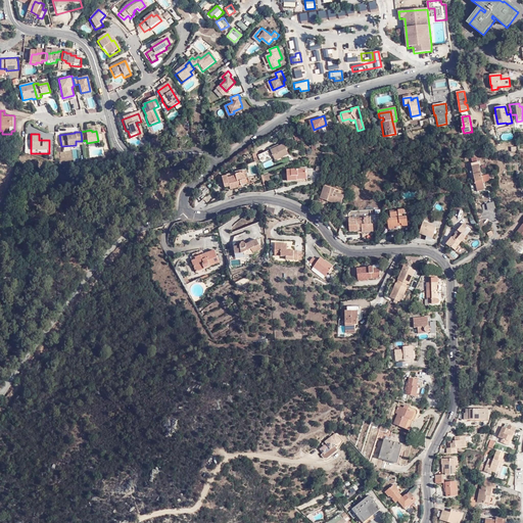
[(284,145),(279,147),(271,151),(276,160),(289,155),(284,145)]
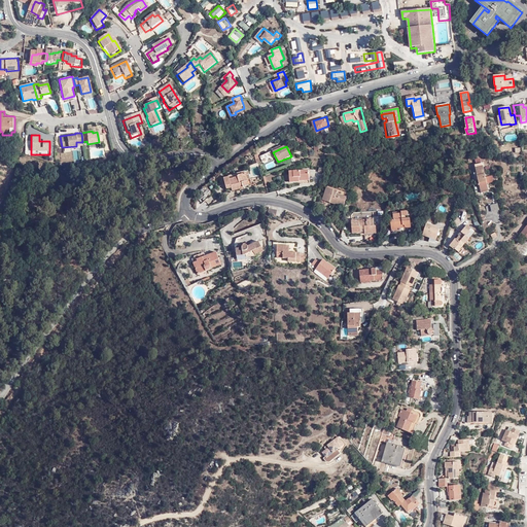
[(271,151),(259,155),(262,164),(274,160),(271,151)]
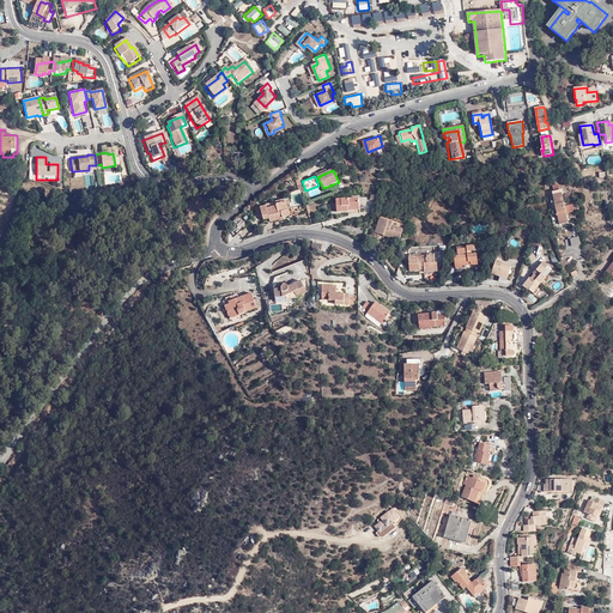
[(552,192),(559,224),(569,223),(566,213),(574,211),(572,205),(565,207),(562,190),(560,190),(559,184),(553,186),(554,192),(552,192)]
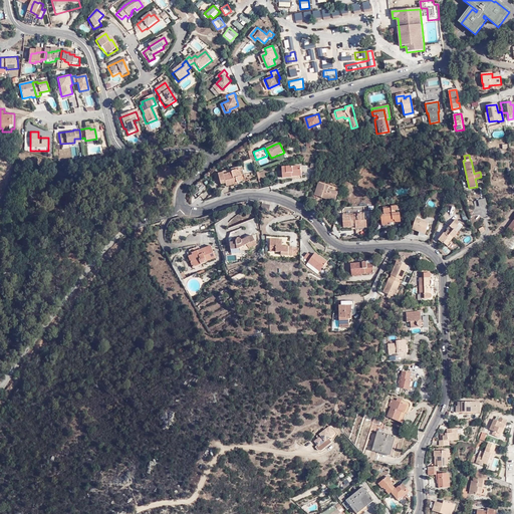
[(224,172),(218,174),(221,185),(225,183),(226,187),(234,185),(233,181),(236,180),(237,182),(245,180),(241,165),(230,168),(232,172),(224,174),(224,172)]
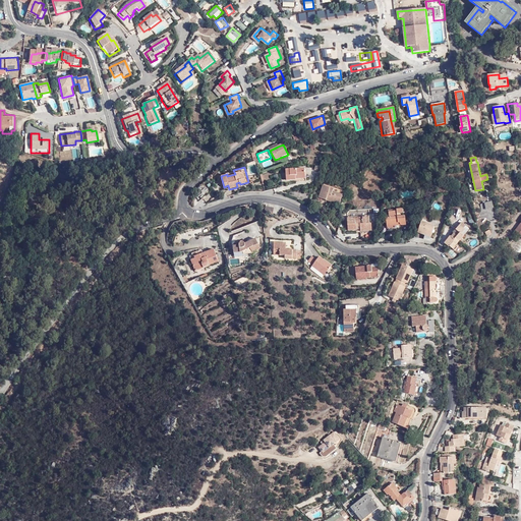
[(305,175),(305,168),(286,169),(287,180),(296,180),(295,175),(305,175)]
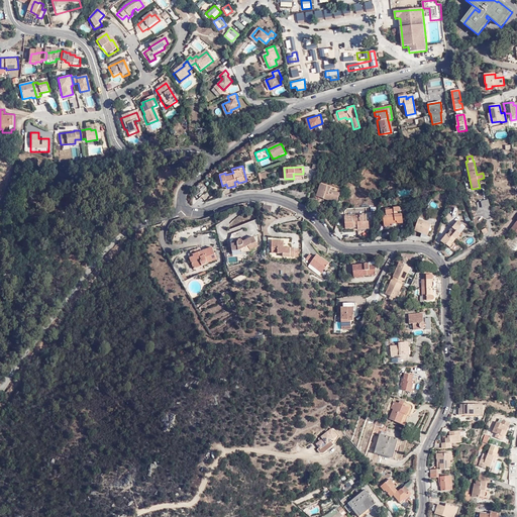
[(325,187),(319,201),(323,202),(324,200),(340,206),(345,193),(336,189),(335,191),(325,187)]
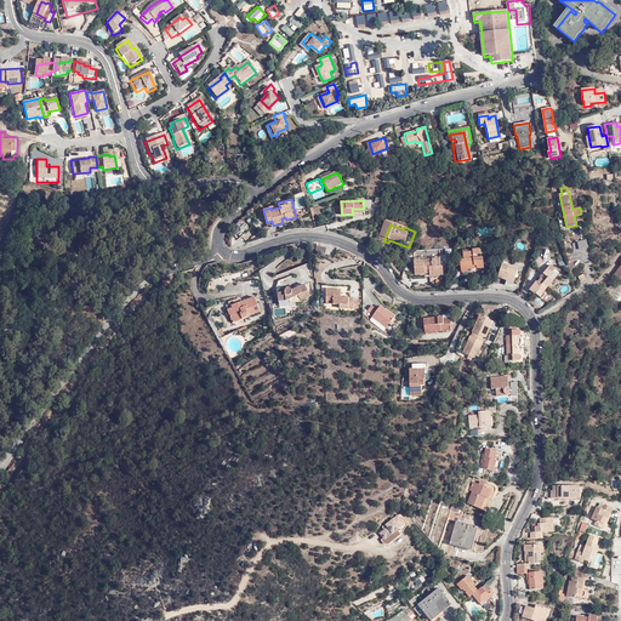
[(587,248),(586,240),(576,243),(579,250),(587,248)]
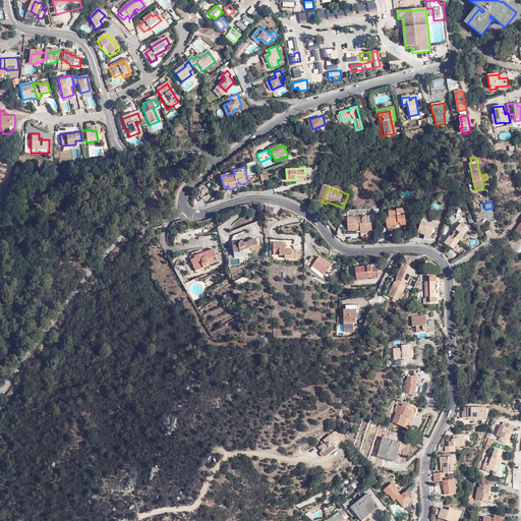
[(439,211),(441,207),(435,203),(432,207),(439,211)]
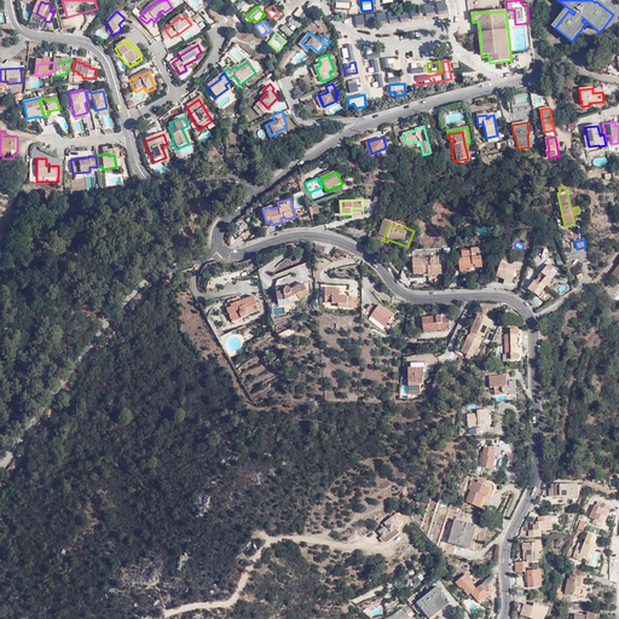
[(475,265),(475,268),(482,267),(481,256),(479,256),(478,249),(470,249),(470,252),(461,253),(461,259),(458,259),(458,267),(475,265)]
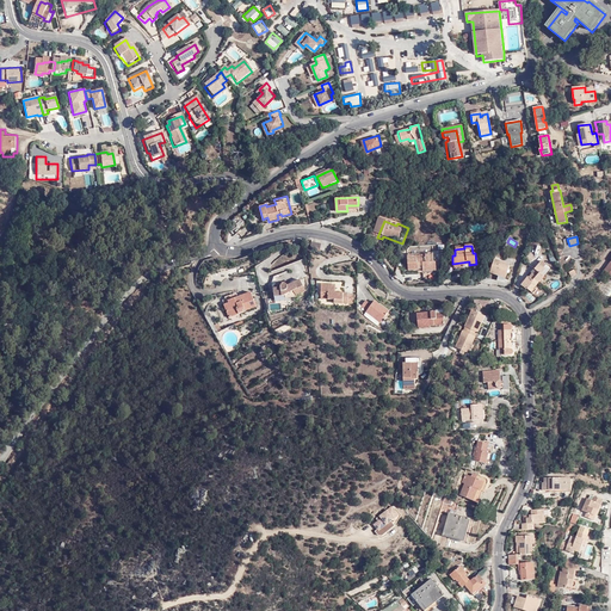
[(426,258),(415,259),(413,259),(413,257),(407,258),(409,272),(419,271),(419,269),(423,269),(423,272),(437,270),(436,263),(433,263),(432,254),(426,255),(426,258)]
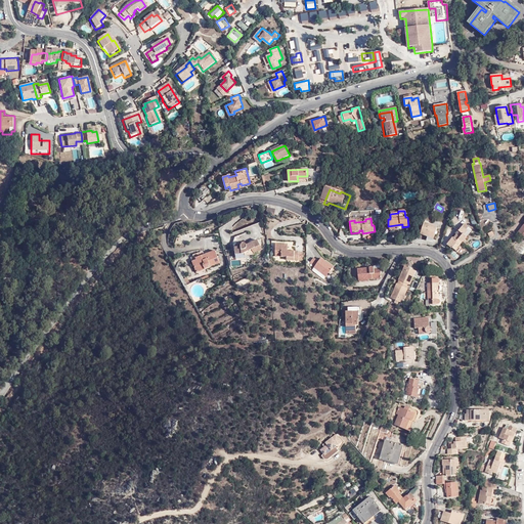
[(452,234),(447,241),(456,250),(462,247),(459,244),(474,229),(466,221),(459,228),(461,230),(457,233),(456,232),(453,235),(452,234)]
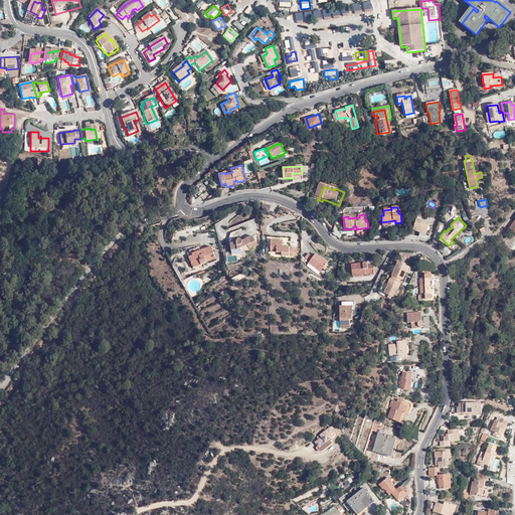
[(430,223),(416,219),(412,229),(426,233),(430,223)]
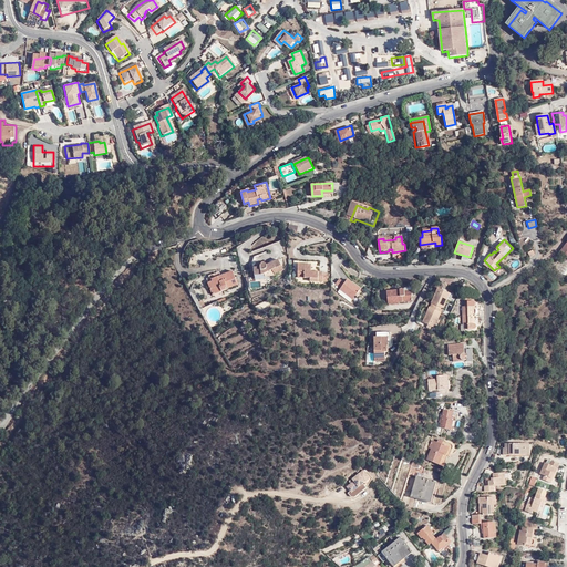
[(267,278),(267,280),(279,280),(278,278),(288,275),(285,265),(276,267),(274,264),(269,263),(266,264),(263,266),(261,269),(256,269),(257,279),(267,278)]
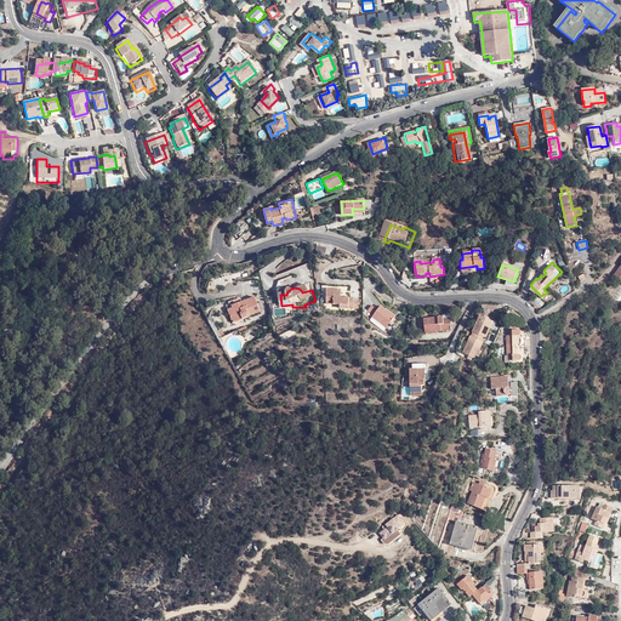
[(352,309),(352,308),(352,301),(352,298),(343,298),(343,291),(329,291),(329,302),(336,302),(336,306),(342,306),(342,309),(352,309)]
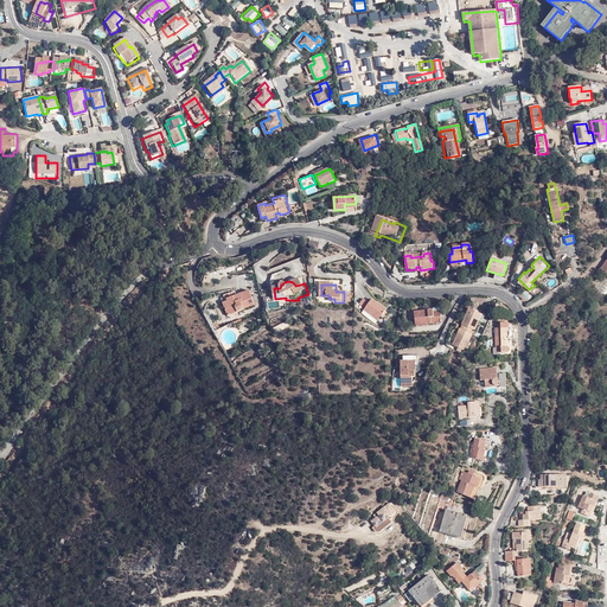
[(228,305),(224,306),(230,319),(246,314),(244,312),(256,308),(251,294),(228,302),(228,305)]
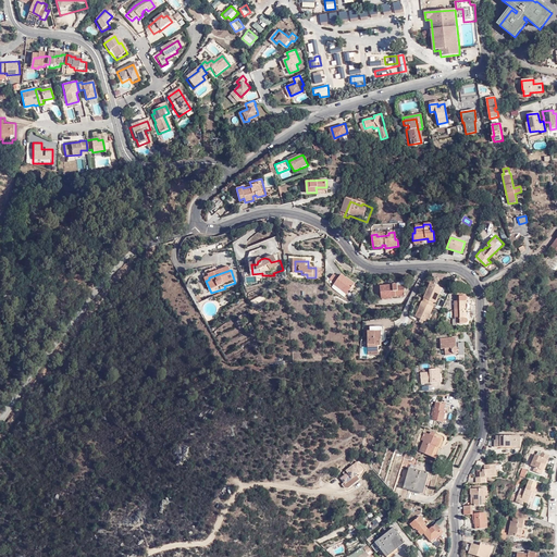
[(336,282),(341,277),(334,272),(331,277),(336,282)]
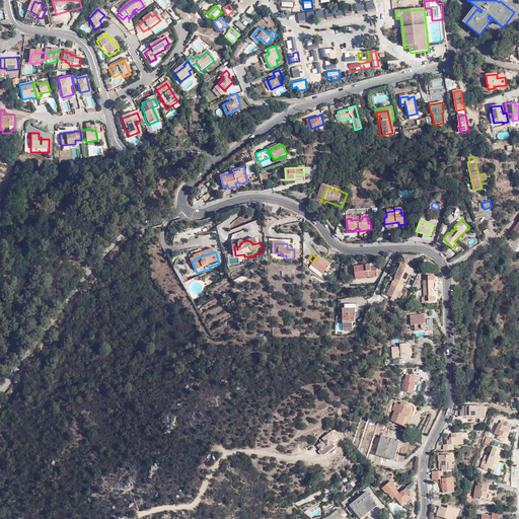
[(319,255),(317,258),(313,263),(312,264),(324,273),(330,265),(319,255)]
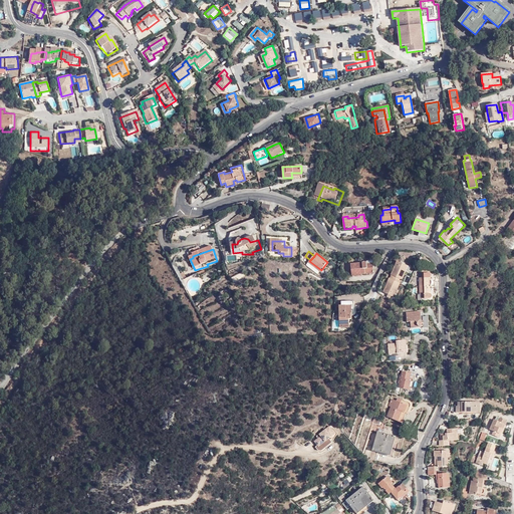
[(393,295),(405,270),(407,266),(408,265),(398,260),(382,291),(387,293),(391,294),(393,295)]
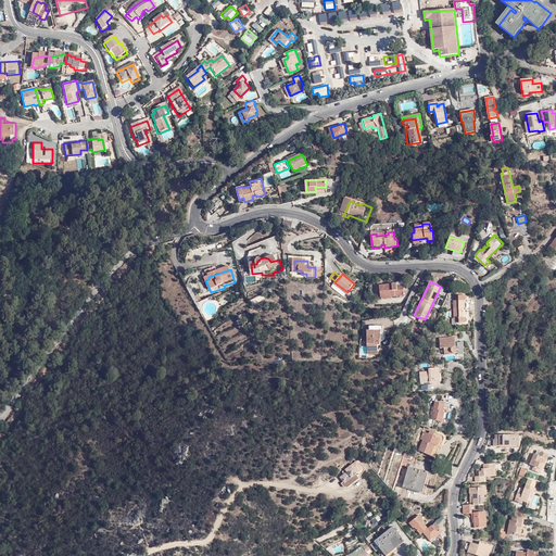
[(345,295),(348,292),(335,282),(332,286),(345,295)]
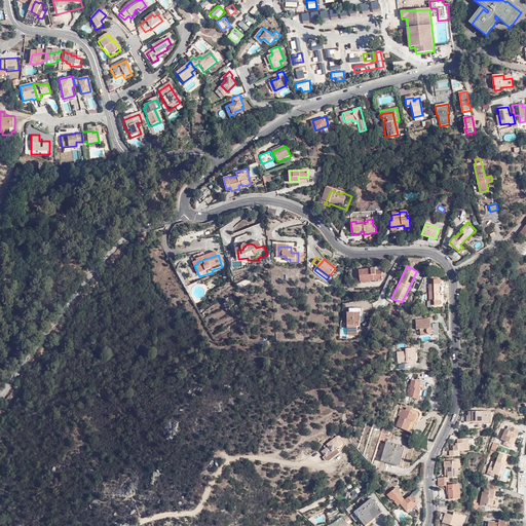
[(381,280),(381,274),(375,274),(375,270),(375,268),(368,268),(368,271),(359,271),(359,283),(369,283),(369,280),(381,280)]
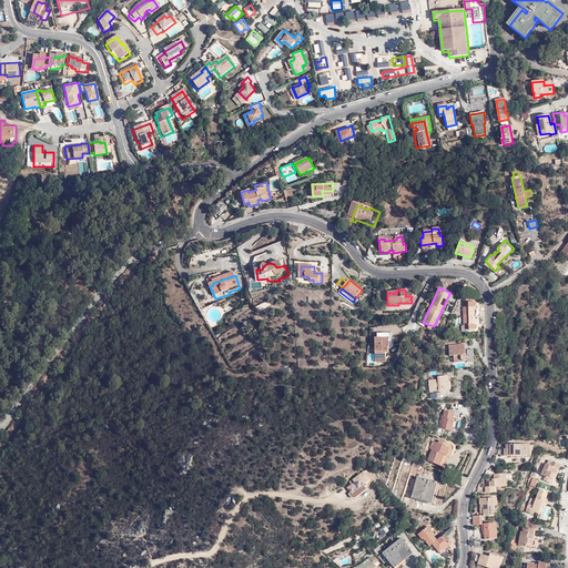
[(477,302),(475,301),(465,302),(466,307),(463,307),(464,325),(467,325),(467,330),(477,328),(478,327),(479,325),(478,324),(476,323),(476,321),(482,321),(480,310),(475,310),(475,306),(477,305),(478,305),(478,303),(477,302)]
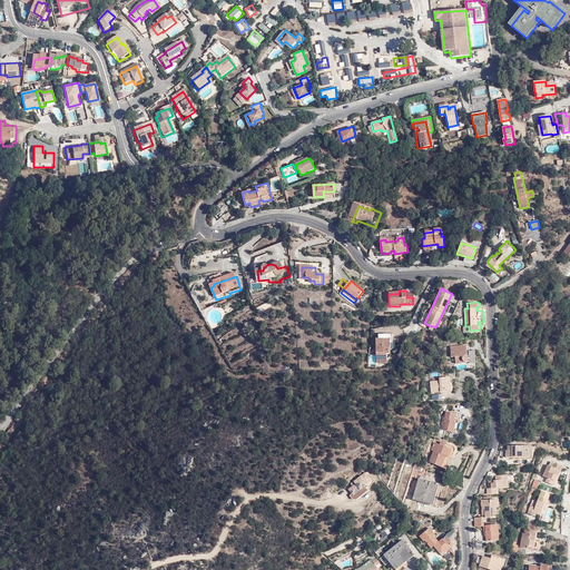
[(392,334),(377,334),(377,338),(374,338),(374,362),(385,362),(385,353),(389,353),(387,347),(389,346),(389,338),(392,338),(392,334)]
